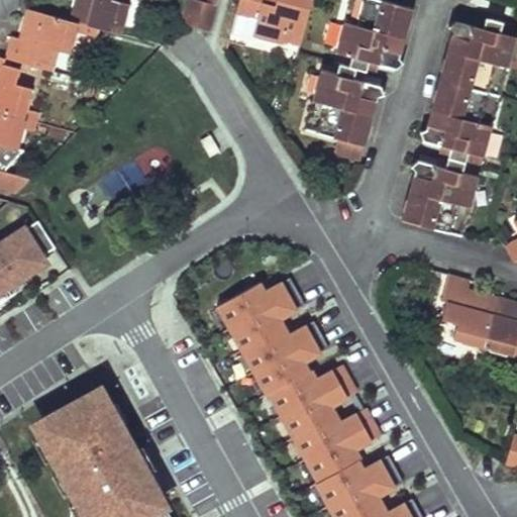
[(123,24),(124,25),(128,12),(126,12),(129,3),(117,0),(84,0),(83,5),(75,3),(73,12),(71,11),(69,20),(99,28),(120,33),(123,24)]
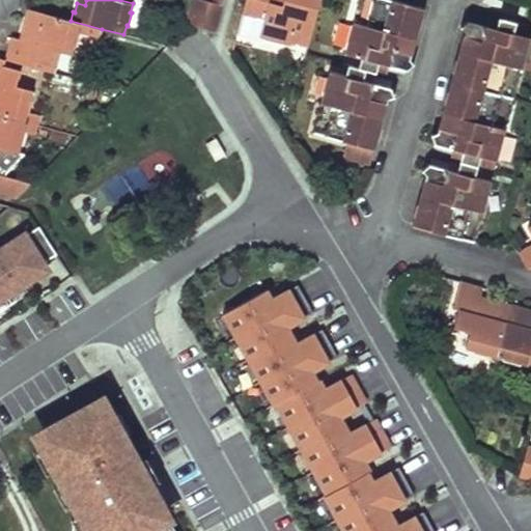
[(196,0),(191,0),(185,23),(190,25),(196,0)]
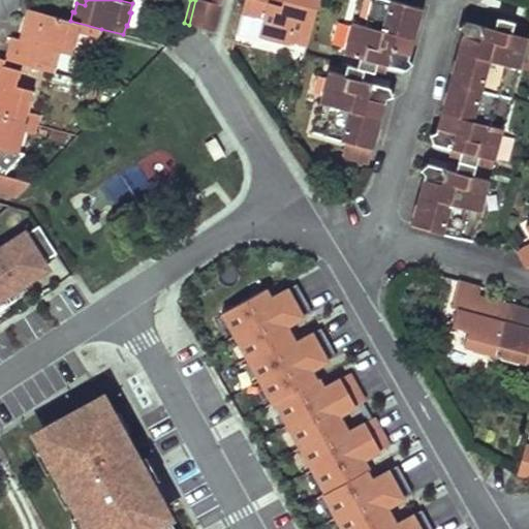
[(195,0),(189,25),(215,32),(222,5),(211,2),(204,0),(195,0)]
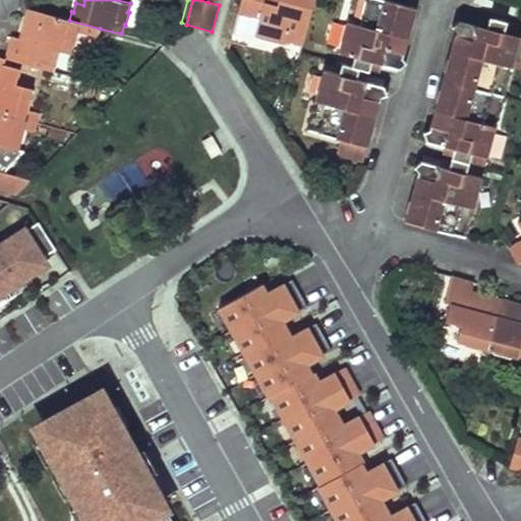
[(241,0),(238,10),(244,11),(247,0),(241,0)]
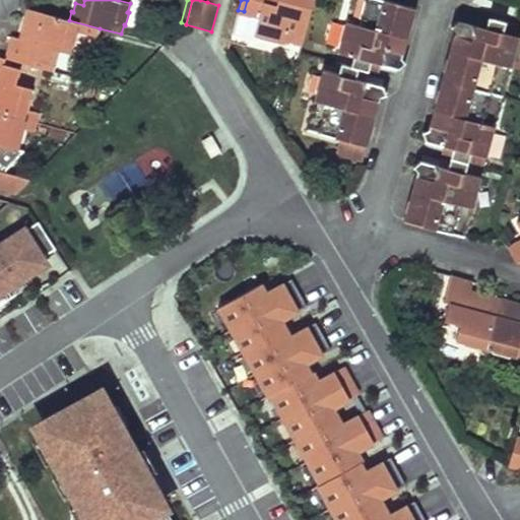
[(314,0),(247,0),(244,11),(244,14),(243,16),(251,18),(251,17),(259,19),(254,36),(263,39),(262,40),(275,43),(276,42),(285,44),(285,41),(294,43),(293,45),(302,47),(314,0)]
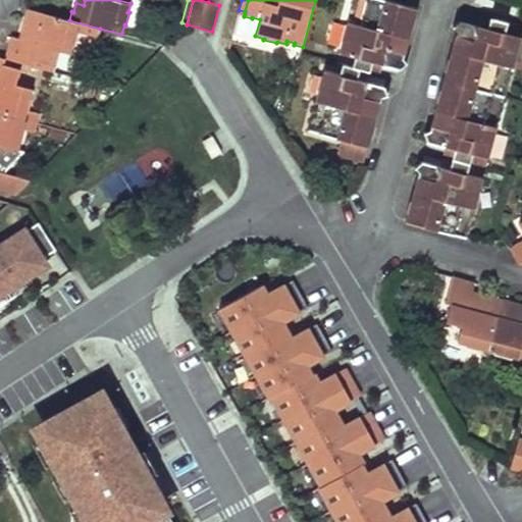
[(353,0),(340,51),(350,54),(347,64),(354,66),(360,68),(363,68),(366,58),(372,60),(400,68),(407,62),(403,57),(417,7),(409,5),(389,0),(353,0)]
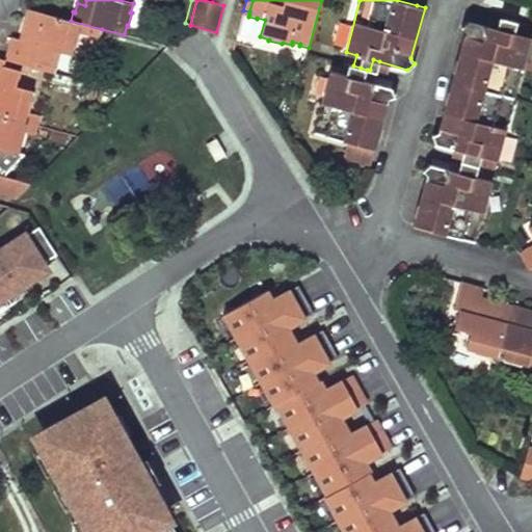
[(34,61),(56,67),(60,51),(72,54),(75,45),(76,46),(79,33),(100,38),(102,29),(71,21),(27,8),(25,17),(26,18),(24,27),(32,29),(28,42),(20,40),(11,37),(5,59),(32,67),(34,61)]
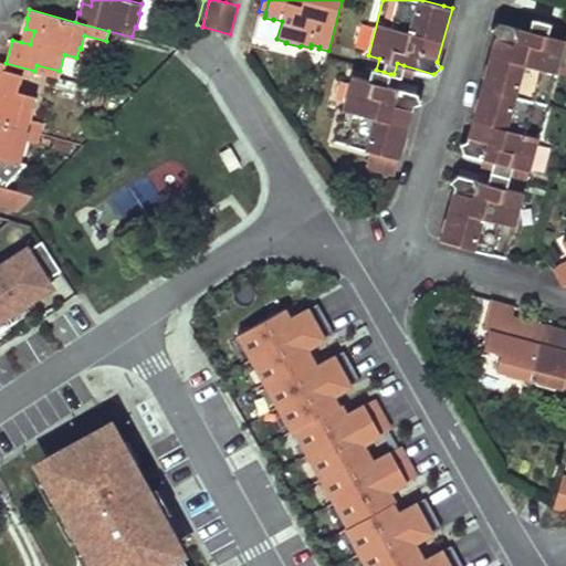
[(532,18),(530,29),(536,31),(540,20),(532,18)]
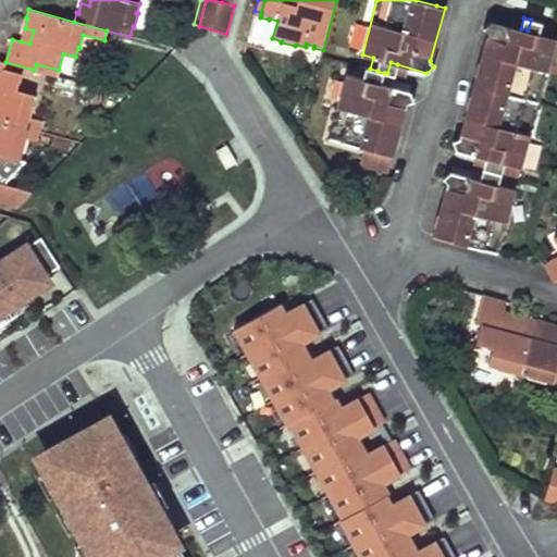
[(556,32),(556,26),(531,20),(528,31),(521,28),(491,21),(484,27),(487,33),(473,86),(537,102),(546,71),(555,39),(556,32)]
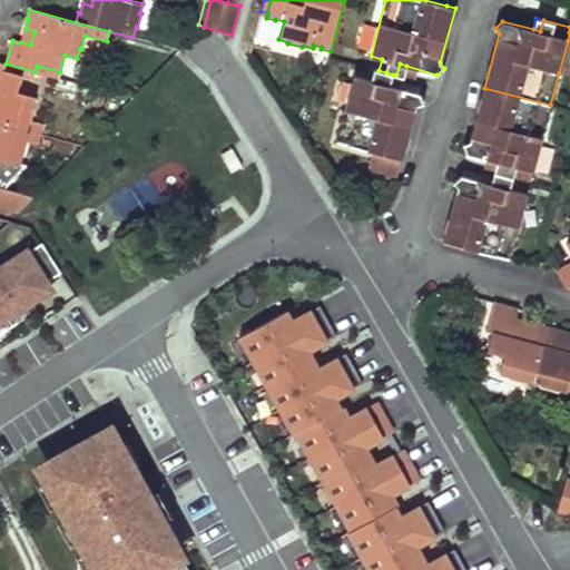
[(23,36),(21,42),(30,45),(35,31),(26,29),(23,36)]
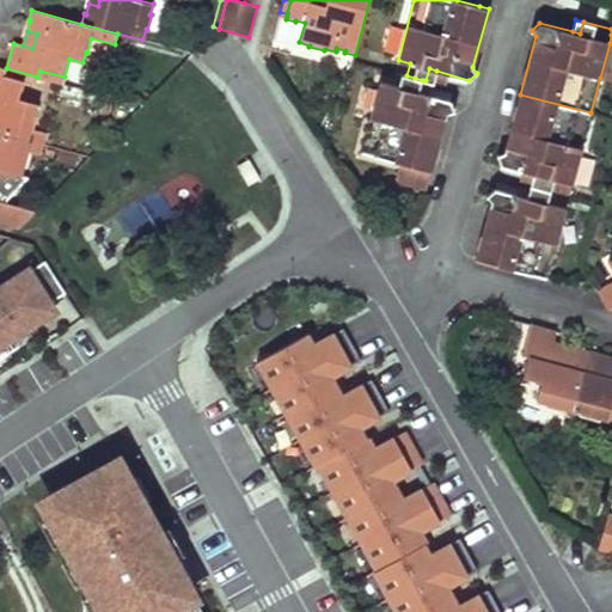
[(611,43),(610,43),(600,78),(611,80),(611,43)]
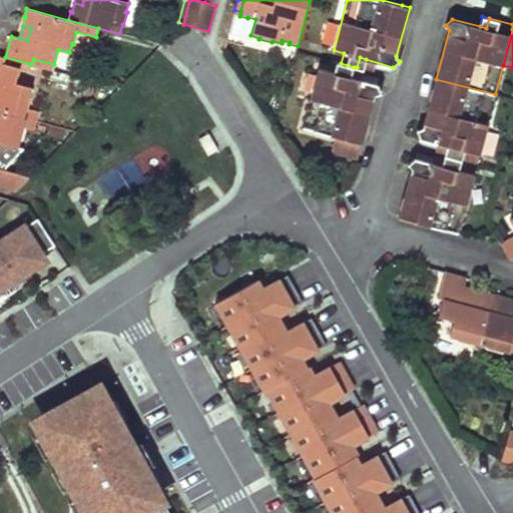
[(0,110),(23,117),(26,108),(27,109),(31,96),(29,96),(32,87),(17,83),(21,67),(4,63),(5,57),(0,55),(0,110)]
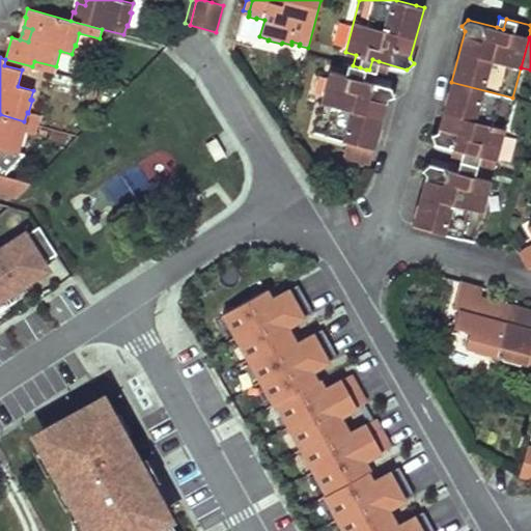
[(376,72),(379,61),(372,59),(369,70),(376,72)]
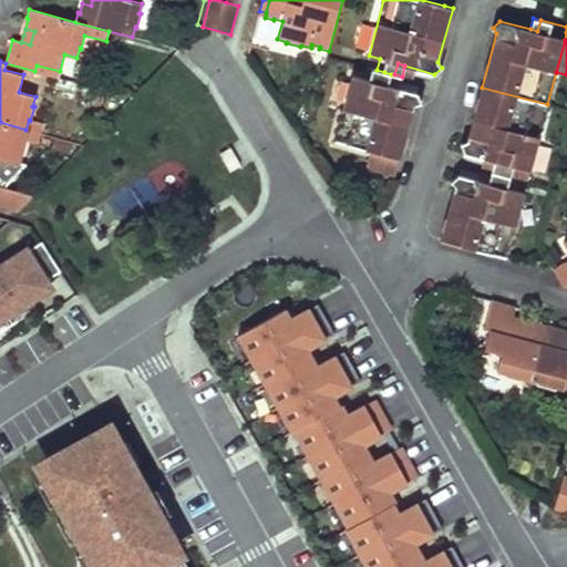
[(384,72),(377,70),(367,66),(363,79),(352,75),(334,141),(371,151),(366,171),(394,179),(415,105),(421,102),(418,93),(388,85),(381,83),(384,72)]
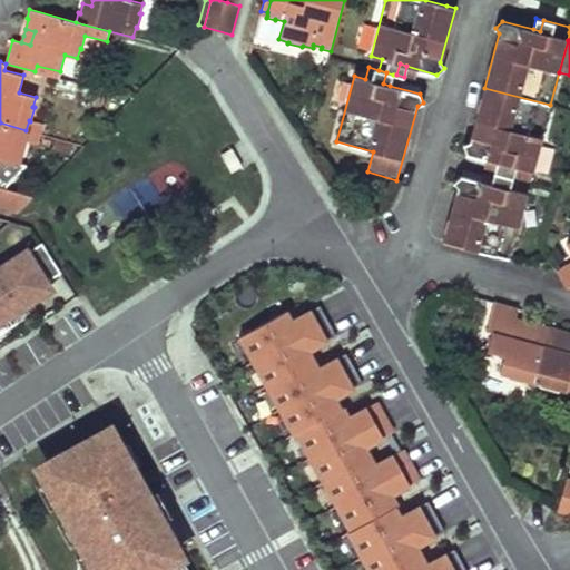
[(386,72),(383,84),(390,86),(393,75),(386,72)]
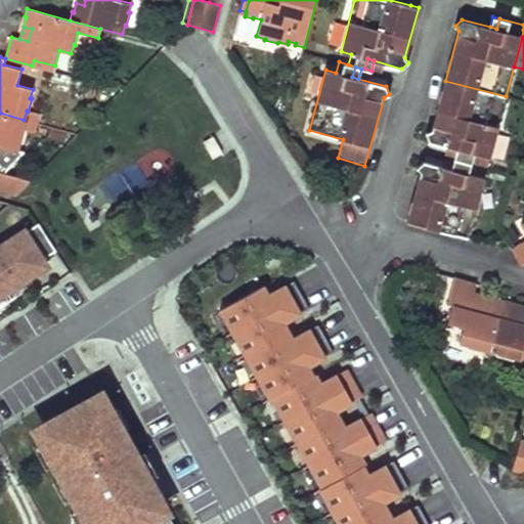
[(506,96),(445,81),(432,130),(426,133),(429,141),(456,148),(464,150),(461,161),(487,168),(506,96)]
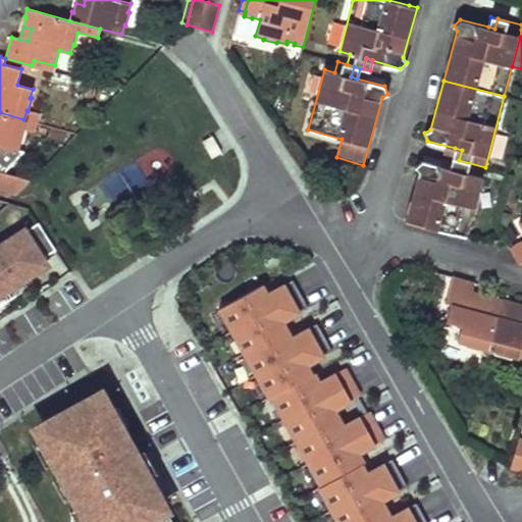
[(27,110),(23,119),(38,123),(41,114),(28,111),(27,110)]
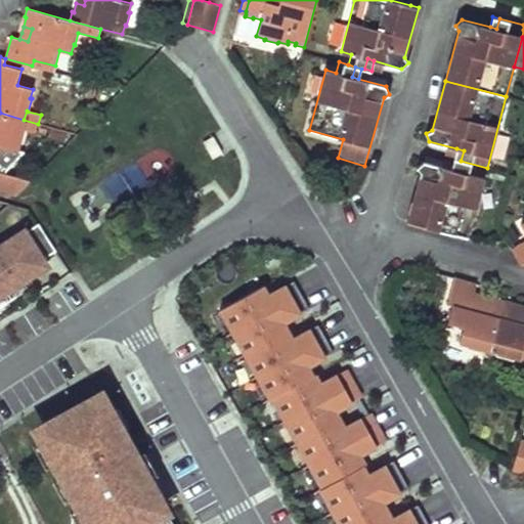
[(0,146),(15,151),(17,142),(19,142),(23,130),(22,129),(24,120),(0,113),(0,146)]
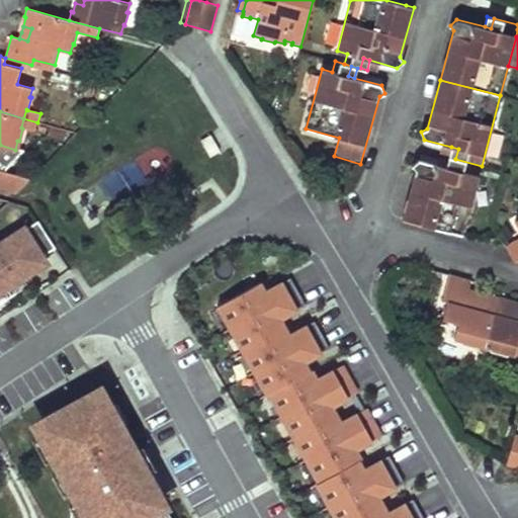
[(37,122),(23,118),(21,127),(22,128),(35,132),(37,122)]
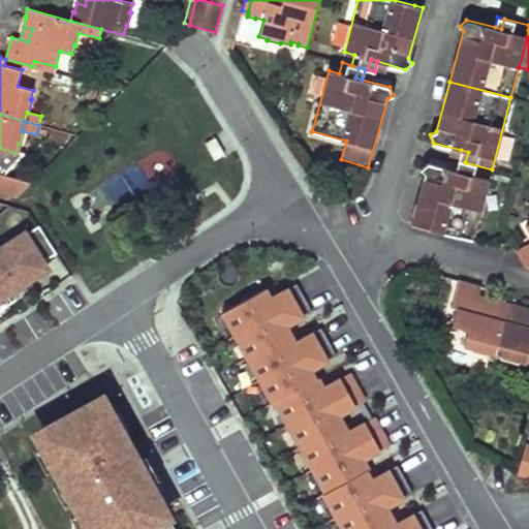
[(459,160),(465,162),(468,152),(461,150),(459,160)]
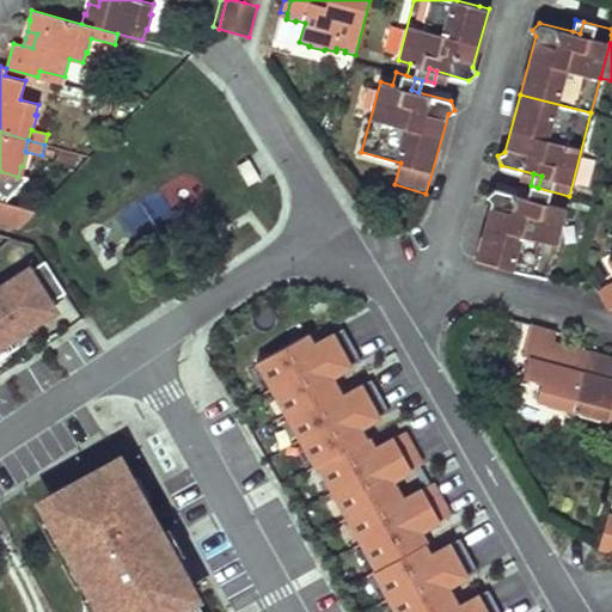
[(534,200),(538,188),(531,185),(527,197),(534,200)]
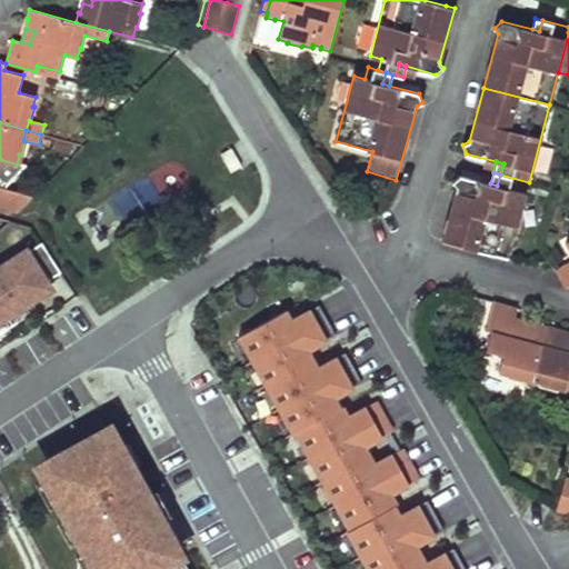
[(529,182),(500,175),(497,186),(490,183),(460,176),(452,182),(457,187),(442,241),(508,259),(529,182)]
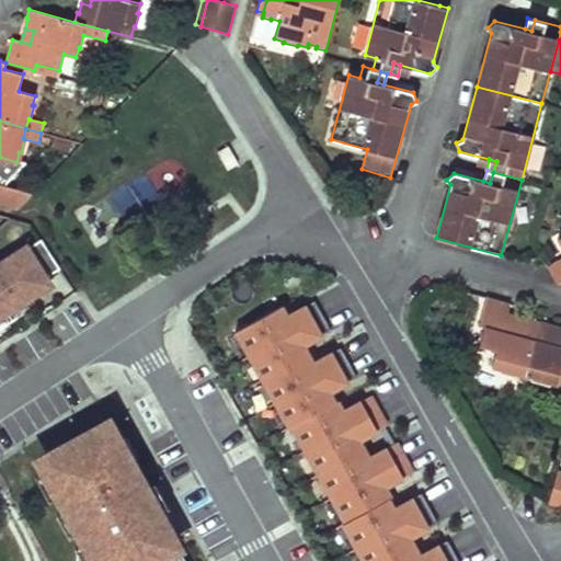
[(111,195),(125,219),(158,199),(145,175),(111,195)]
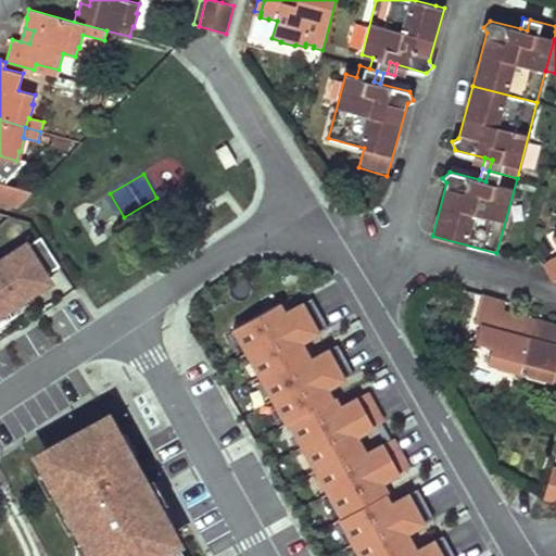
[(555,236),(553,238),(555,242),(555,258),(544,266),(553,280),(555,280),(555,236)]
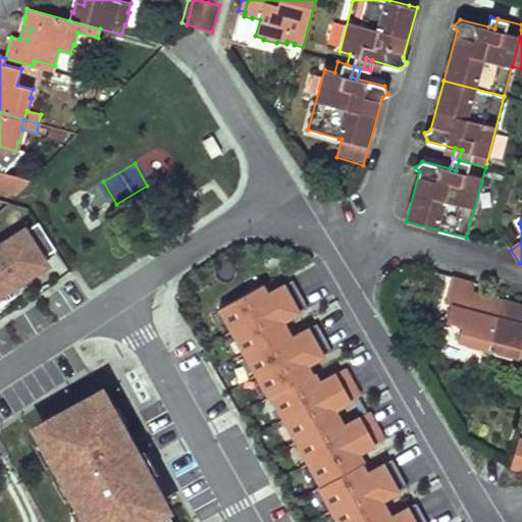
[(28,228),(0,247),(0,312),(55,274),(28,228)]
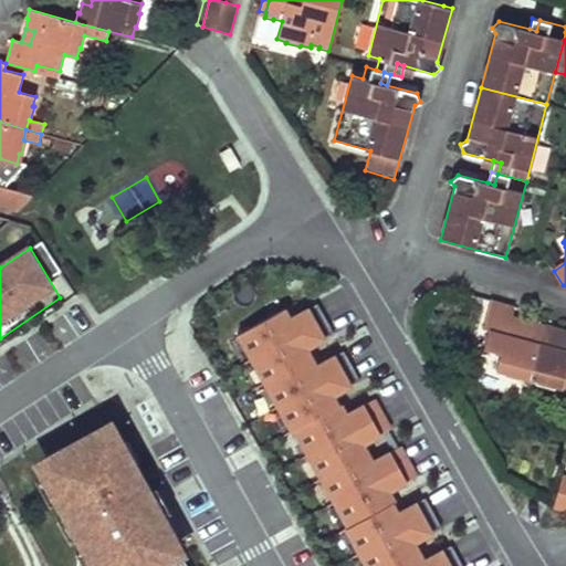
[(483,328),(489,331),(484,349),(492,352),(493,350),(501,353),(496,370),(506,374),(506,375),(520,378),(521,377),(530,379),(545,323),(536,321),(536,322),(526,320),(524,327),(510,324),(512,315),(515,306),(491,300),(483,328)]
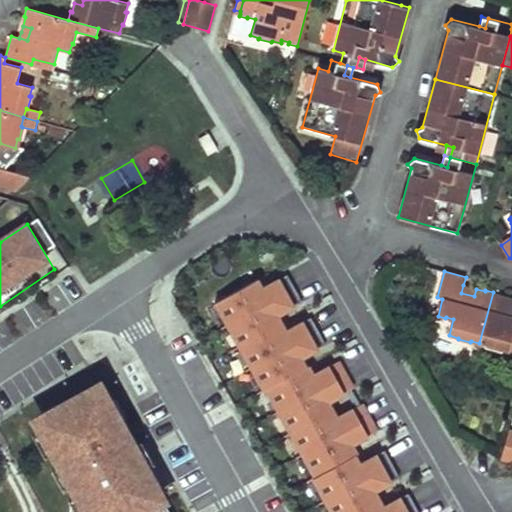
[(257,279),(214,301),(334,511),(419,511),(336,360),(287,275),(263,289),(257,279)]
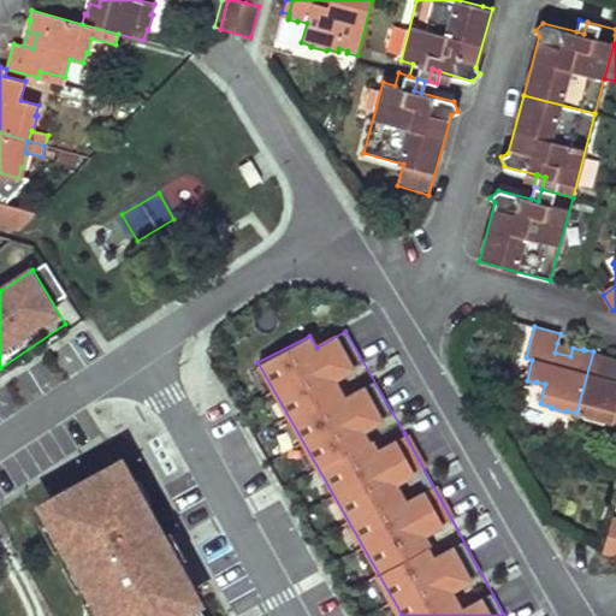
[(566,345),(557,343),(555,353),(570,356),(573,348),(566,345)]
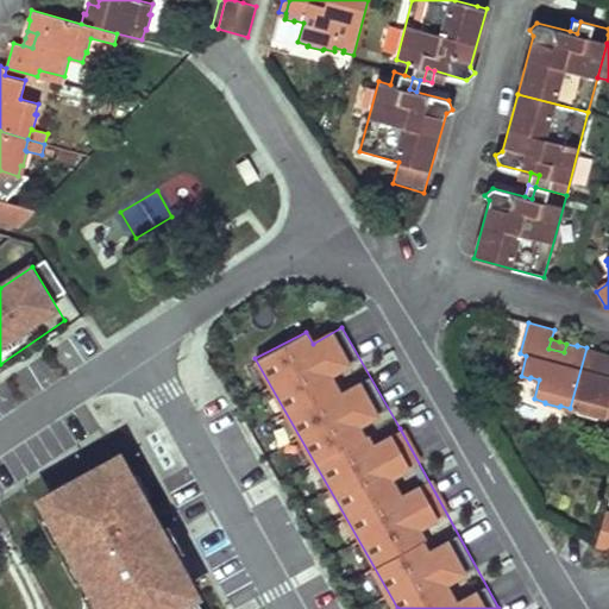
[(570,408),(581,412),(581,413),(596,418),(596,415),(607,419),(607,415),(608,408),(608,364),(604,364),(607,355),(596,351),(596,350),(586,347),(570,408)]
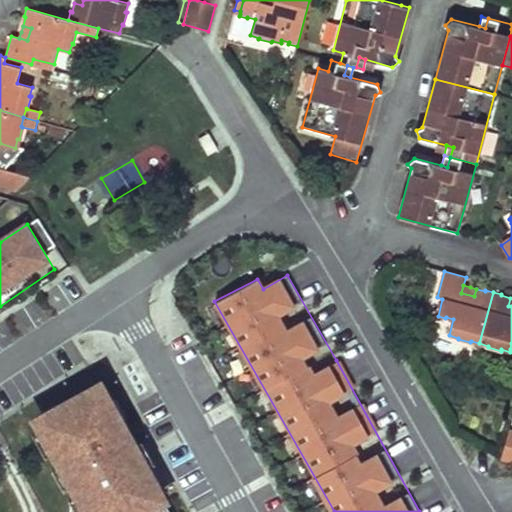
[(104,380),(29,418),(79,511),(163,511),(170,509),(104,380)]
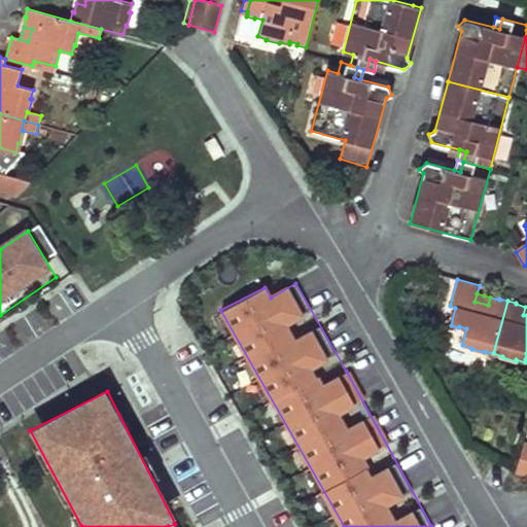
[(526,445),(524,444),(516,472),(526,476),(526,445)]
